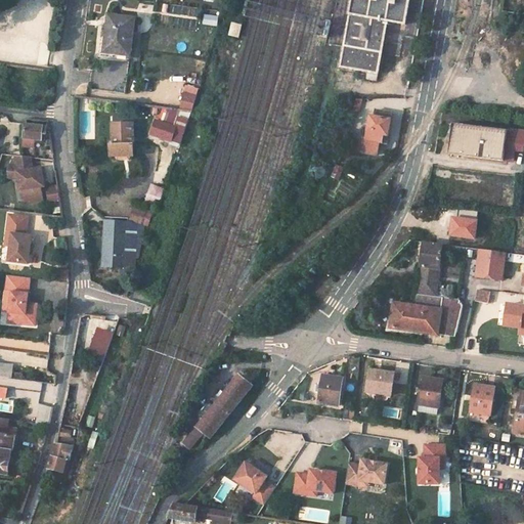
[(353,0),(341,68),(378,75),(387,24),(402,26),(407,0),(353,0)]
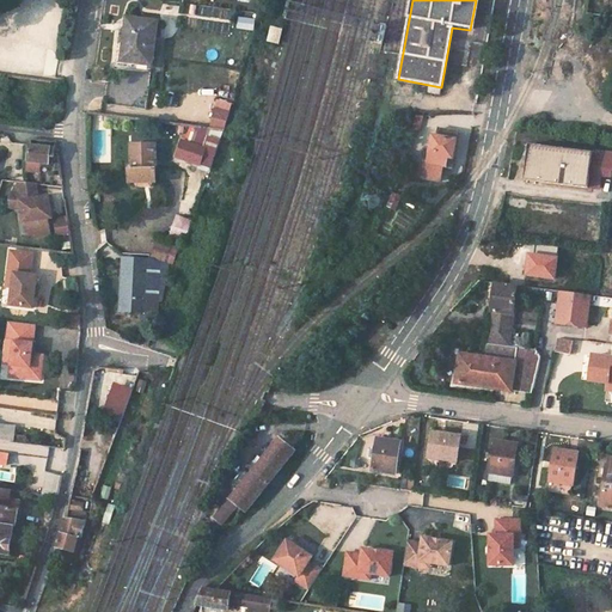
[(160,24),(129,19),(126,46),(132,47),(129,62),(154,66),(160,24)]
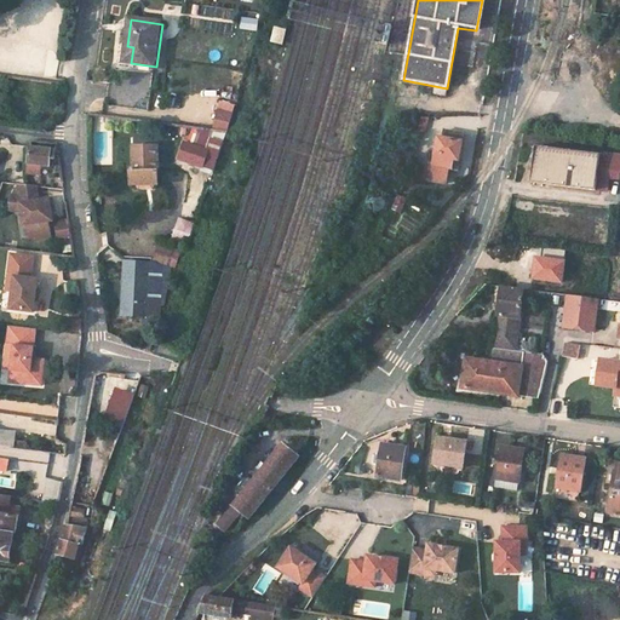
[(391,26),(384,24),(382,44),(386,44),(391,26)]
